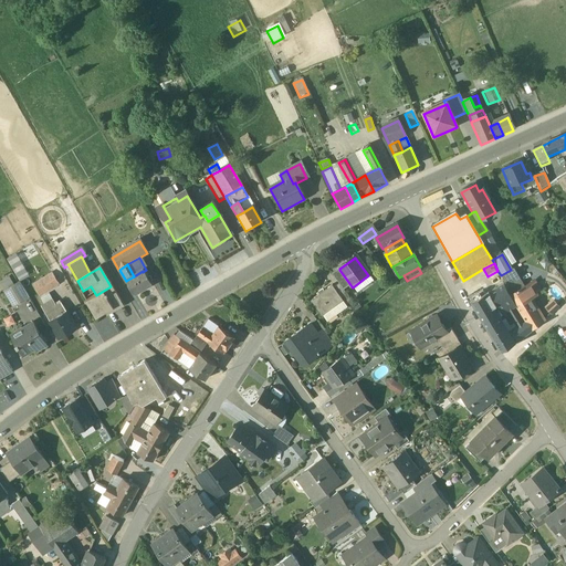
[(352,286),(339,270),(332,275),(339,286),(343,292),(352,286)]
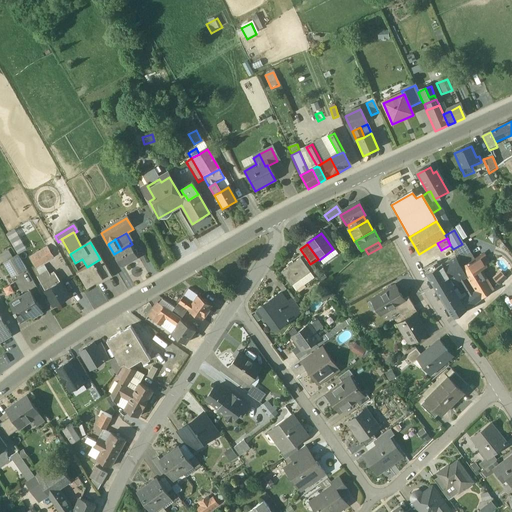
[(114,254),(113,254),(121,268),(137,259),(129,246),(129,245),(121,250),(114,254)]
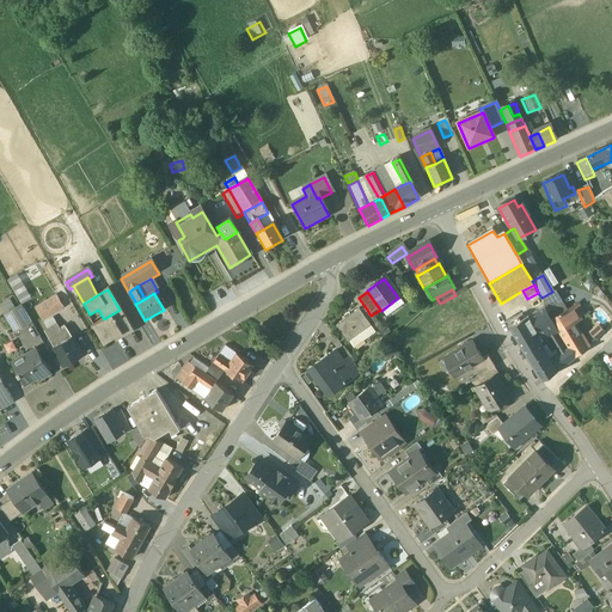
[(55,299),(35,311),(42,323),(62,311),(55,299)]
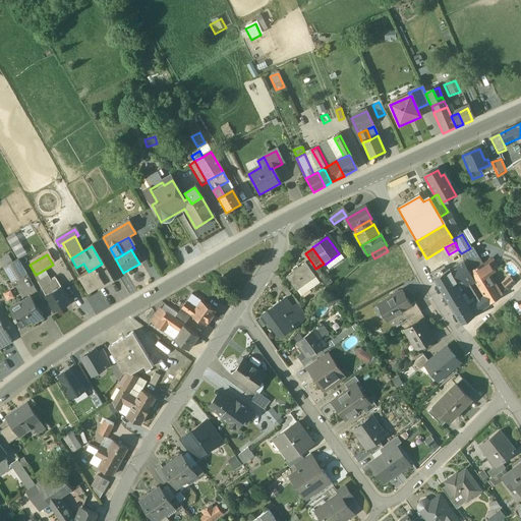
[(483,257),(470,265),(473,271),(486,264),(483,257)]
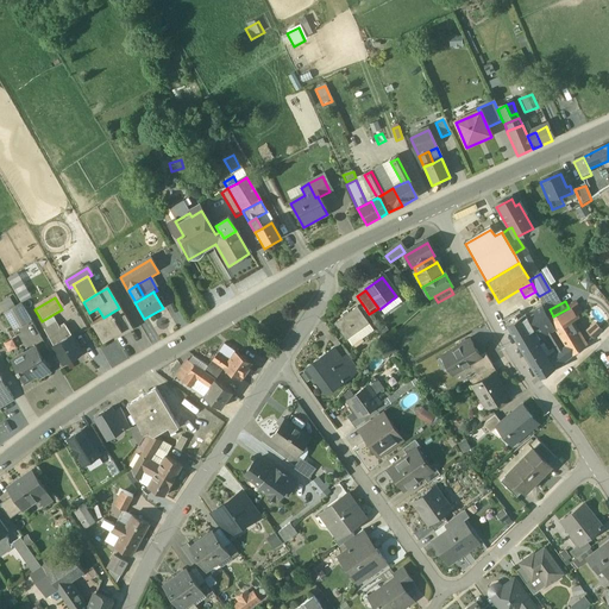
[(19,303),(1,314),(12,333),(30,322),(19,303)]
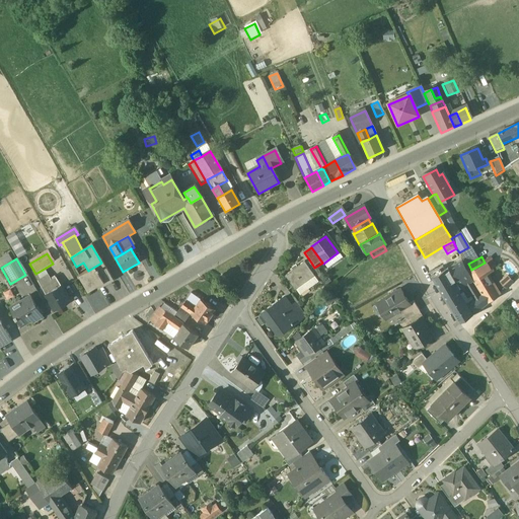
[(461,262),(444,272),(452,284),(469,274),(468,272),(461,262)]
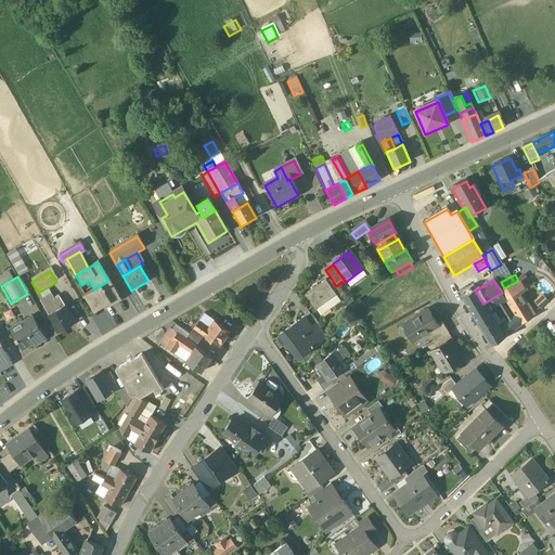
[(120,301),(108,281),(94,289),(84,297),(93,313),(103,308),(102,306),(108,302),(112,307),(120,301)]
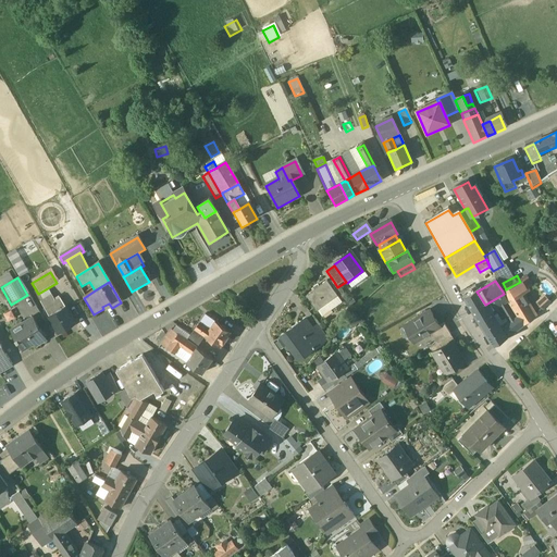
[(337,287),(334,282),(329,285),(336,296),(342,293),(337,287)]
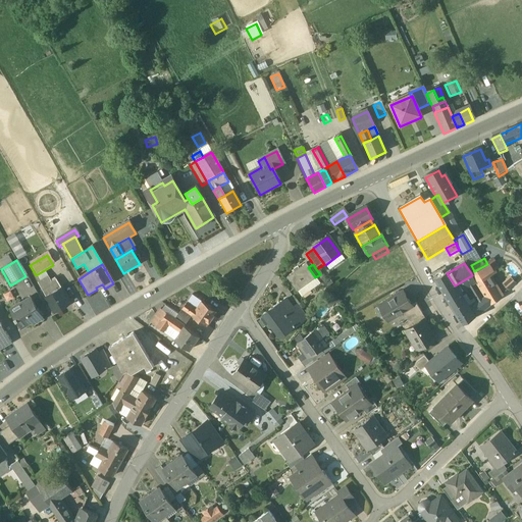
[(474,271),(471,273),(472,275),(478,285),(490,280),(488,277),(494,273),(487,264),(474,271)]
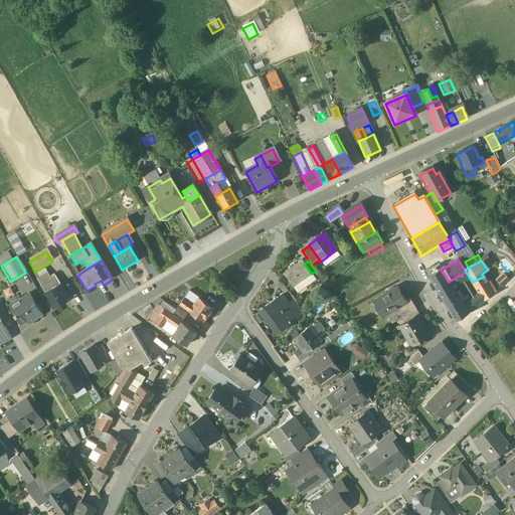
[(302,262),(283,275),(293,290),(312,276),(304,264),(302,262)]
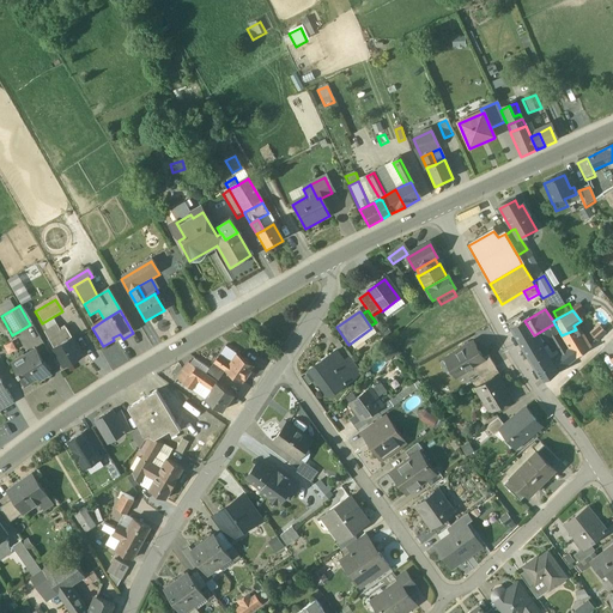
[(520,313),(507,321),(510,328),(525,321),(520,313)]
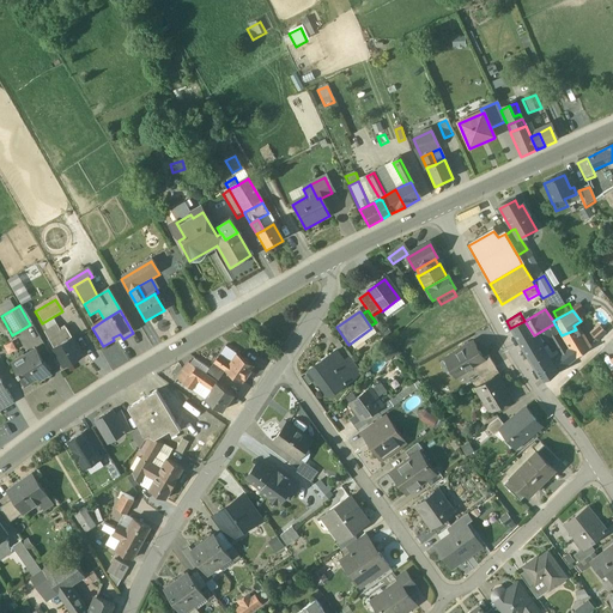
[(534,335),(525,321),(510,328),(528,357),(542,349),(534,335)]
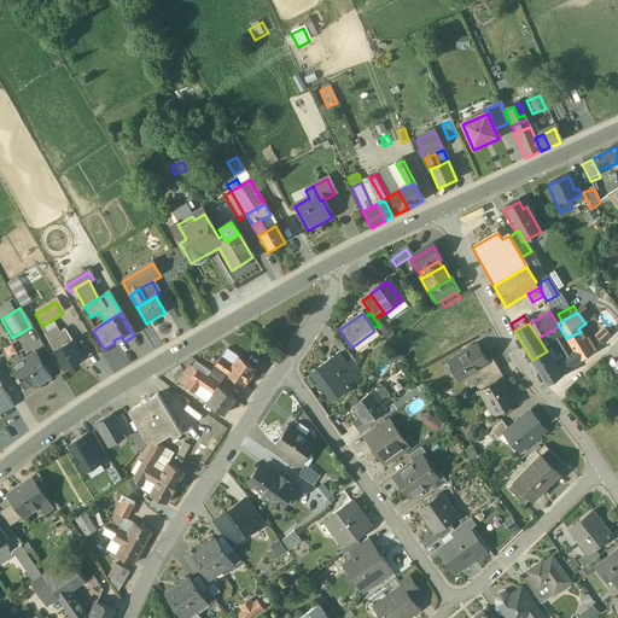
[(56,328),(44,336),(48,343),(60,337),(60,336),(56,328)]
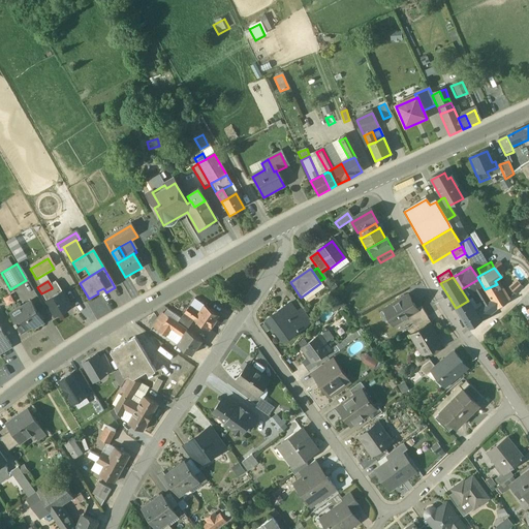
[(518,281),(509,288),(516,294),(524,287),(518,281)]
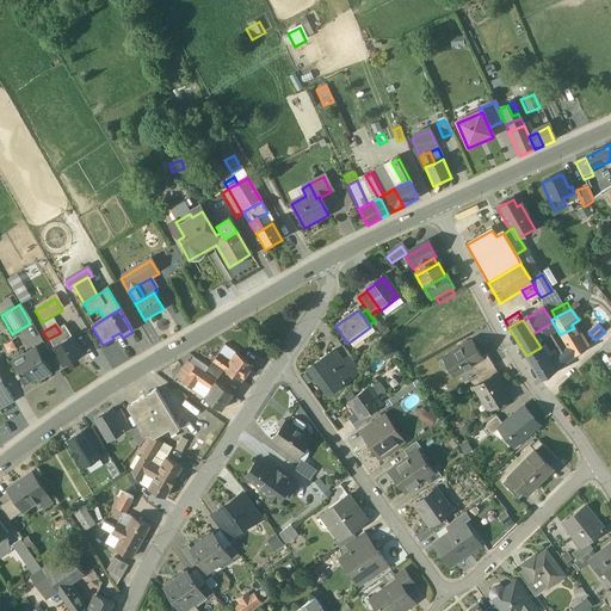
[(60,333),(48,339),(54,349),(71,339),(65,328),(60,332),(60,333)]
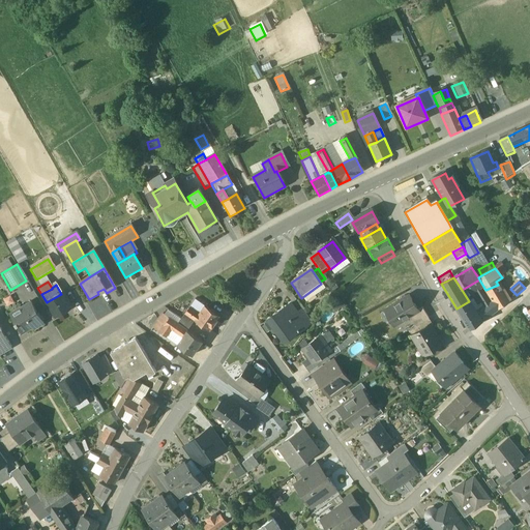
[(509,303),(498,285),(486,290),(492,301),(498,312),(509,303)]
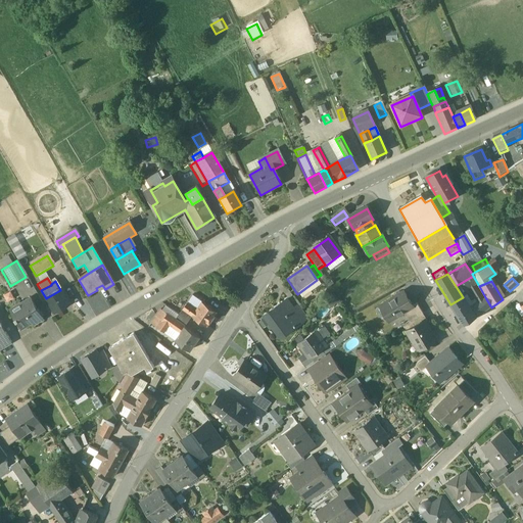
[(60,290),(46,298),(55,315),(69,306),(60,290)]
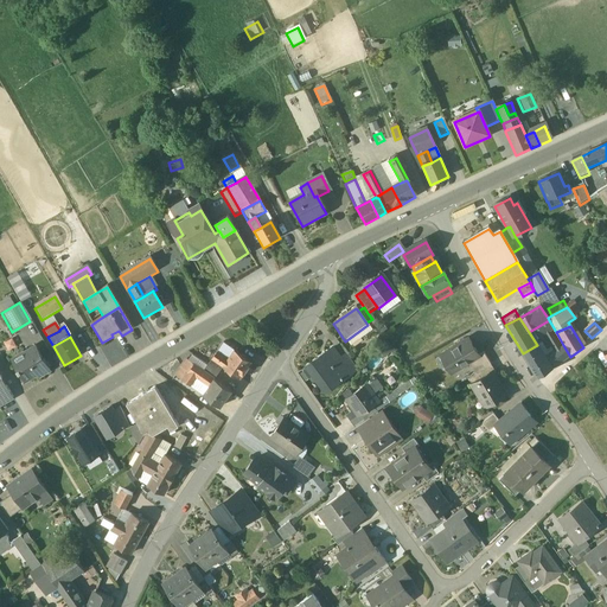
[(468,340),(441,357),(452,375),(471,363),(479,358),(479,357),(468,340)]
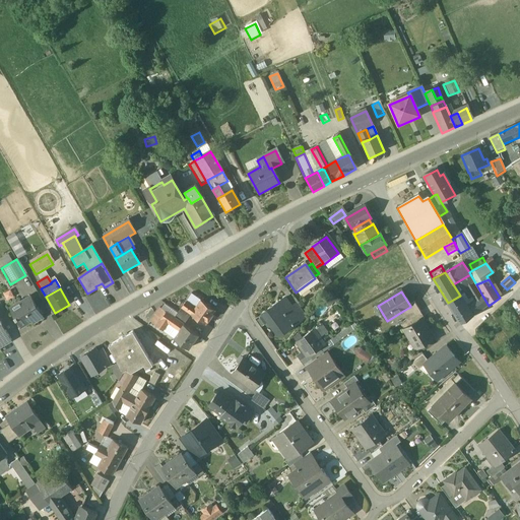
[(479,291),(471,297),(475,303),(482,297),(479,291)]
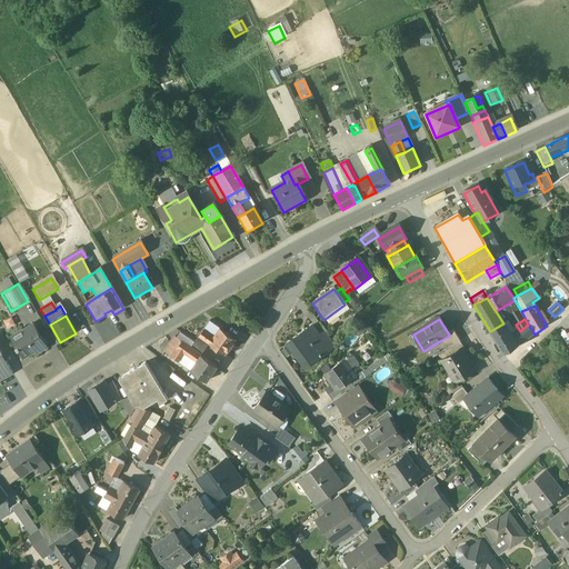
[(219,330),(209,322),(202,331),(213,338),(219,330)]
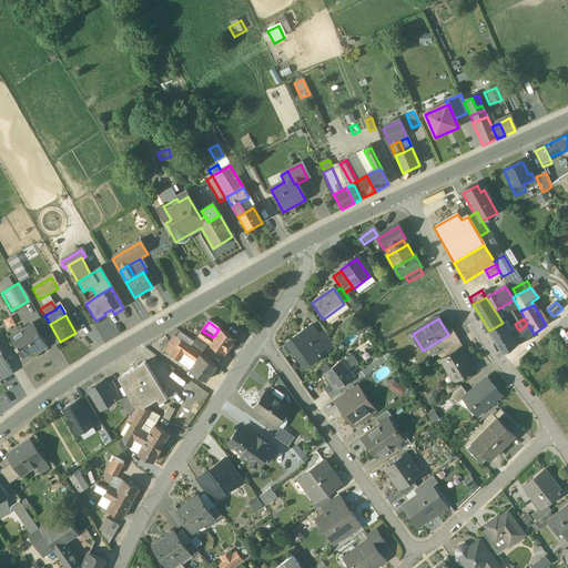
[(503,323),(489,331),(503,354),(517,345),(507,330),(503,323)]
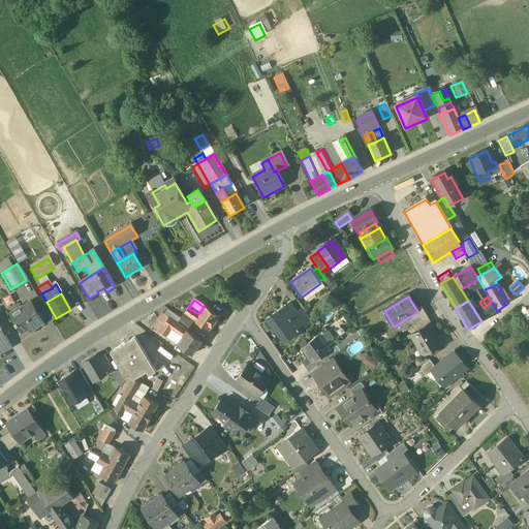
[(484,308),(483,308),(489,316),(497,311),(491,301),(491,302),(484,308)]
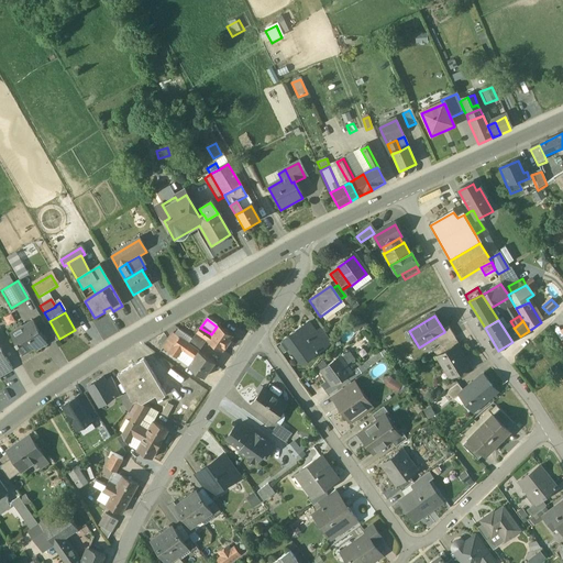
[(510,321),(503,327),(512,342),(520,337),(514,328),(515,328),(510,321)]
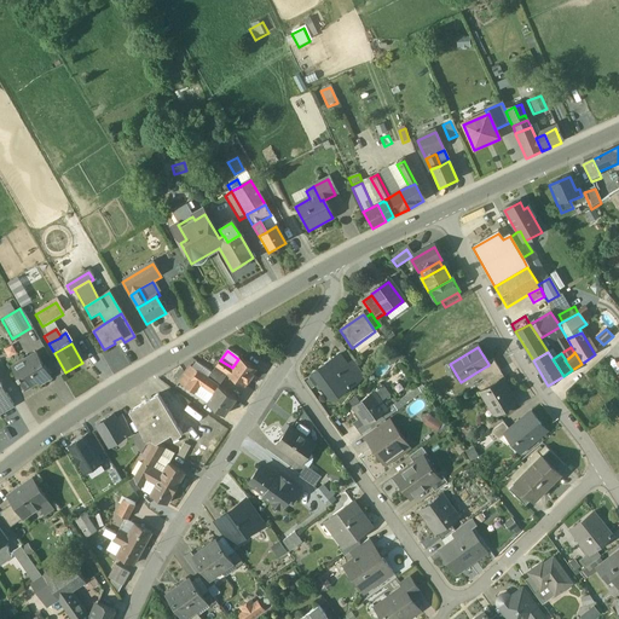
[(44,368),(36,357),(34,356),(13,369),(12,370),(18,380),(18,381),(19,383),(21,382),(25,389),(28,391),(39,383),(40,386),(42,387),(50,382),(50,380),(47,375),(47,374),(45,369),(44,368)]
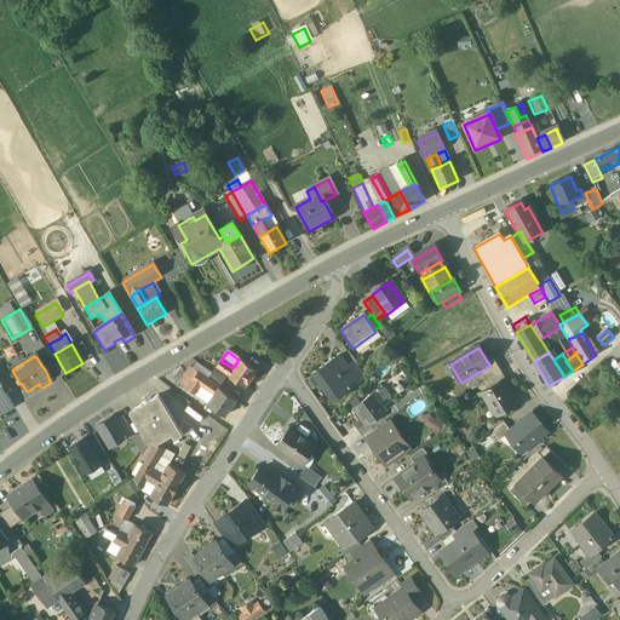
[(348,369),(339,359),(313,377),(331,401),(356,383),(348,369)]
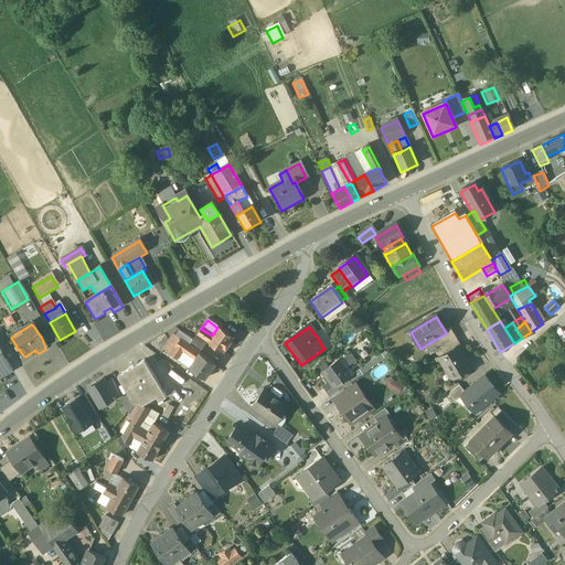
[(212,336),(206,343),(223,354),(233,339),(217,328),(212,336)]
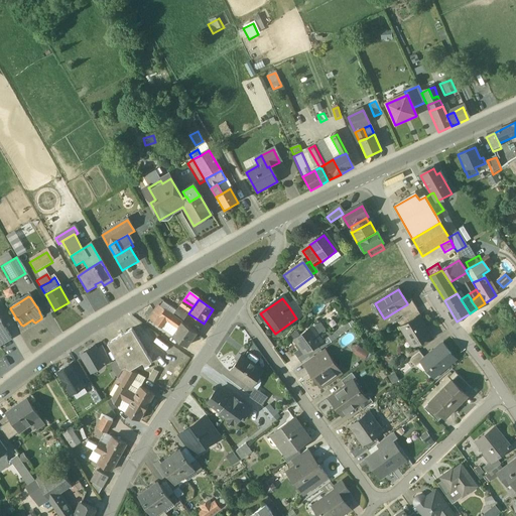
[(194,306),(183,300),(179,306),(188,313),(194,306)]
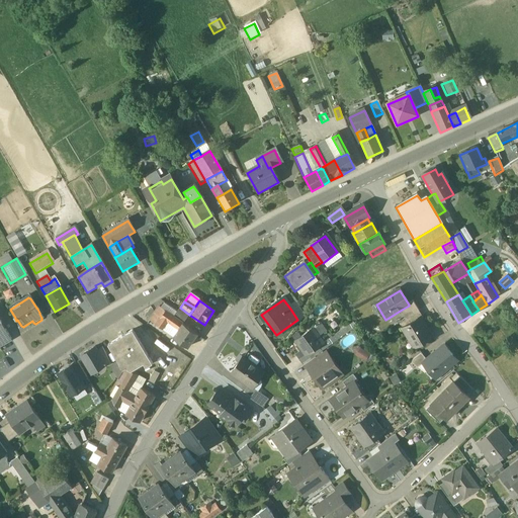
[(409,306),(402,310),(408,320),(419,313),(413,303),(409,305),(409,306)]
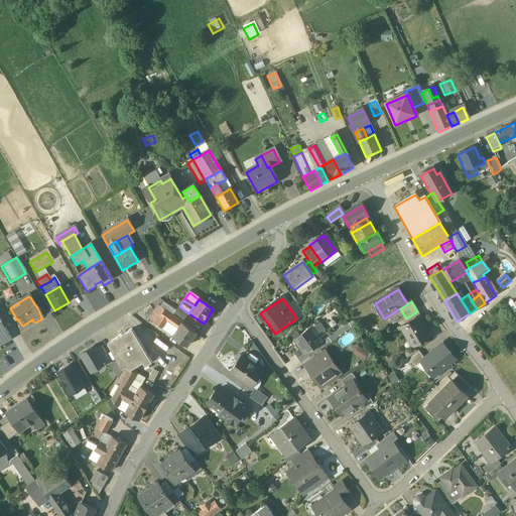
[(302,314),(294,303),(289,307),(296,318),(302,314)]
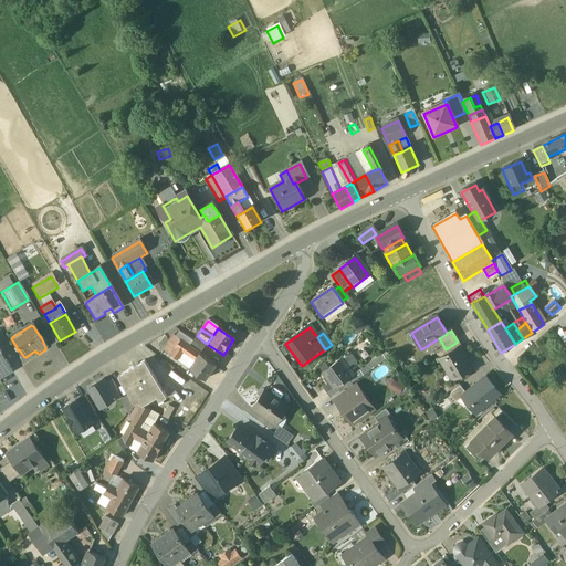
[(189,347),(173,336),(163,352),(176,362),(181,354),(194,363),(199,355),(189,347)]
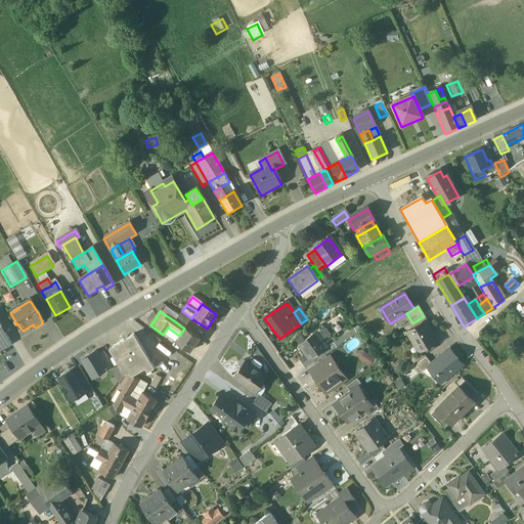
[(191,318),(182,311),(178,317),(187,323),(191,318)]
